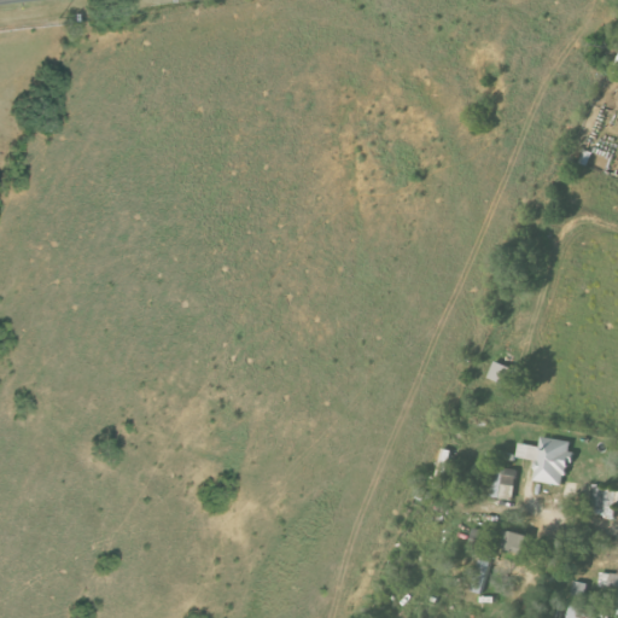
[(513,367),(496,361),(495,361),(484,357),(478,373),(507,384),(513,367)]
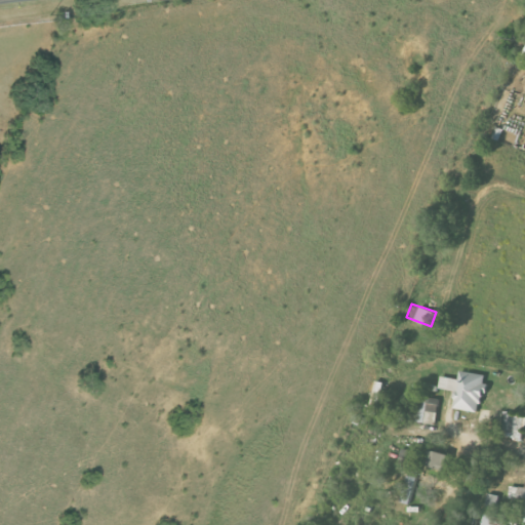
[(441,376),(439,389),(455,391),(453,409),(481,413),(486,374),(460,371),(458,378),(441,376)]
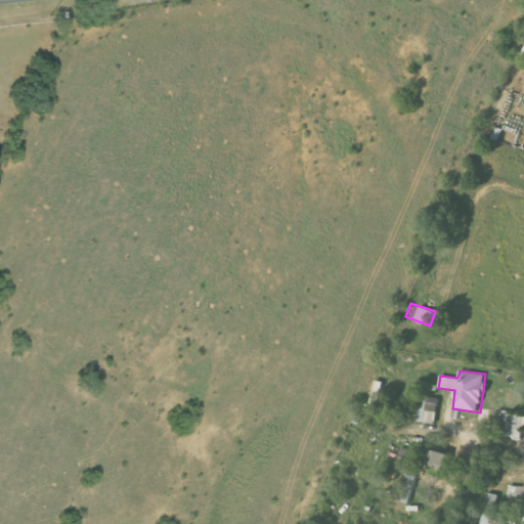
[(437,411),(438,398),(428,397),(429,393),(419,392),(416,422),(424,422),(425,409),(437,411)]
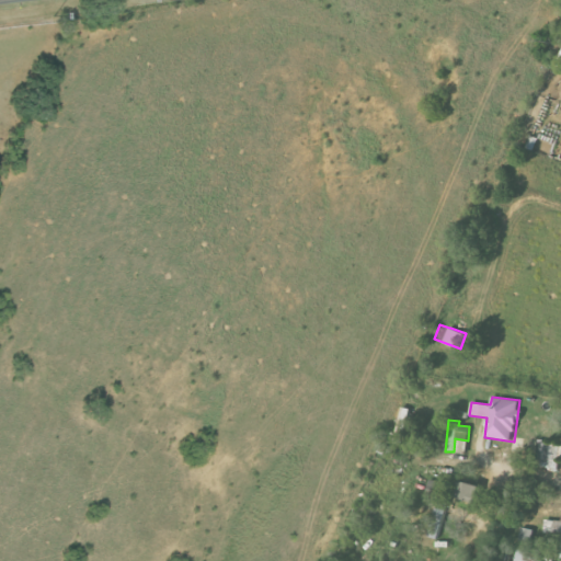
[(538,460),(557,459),(557,443),(538,443),(538,460)]
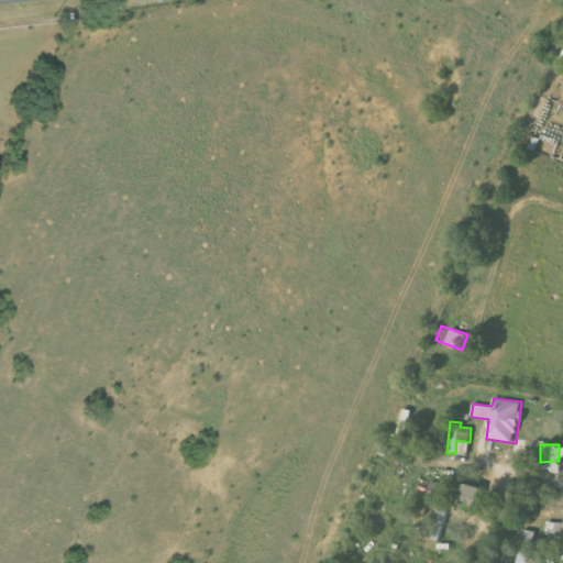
[(444,498),(444,483),(430,482),(429,498),(444,498)]
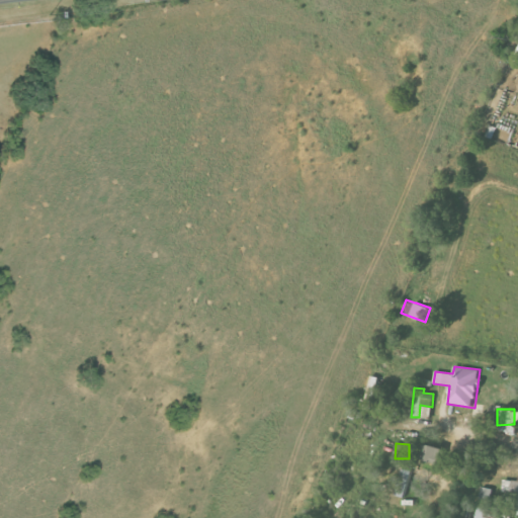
[(421,459),(439,464),(443,448),(425,443),(421,459)]
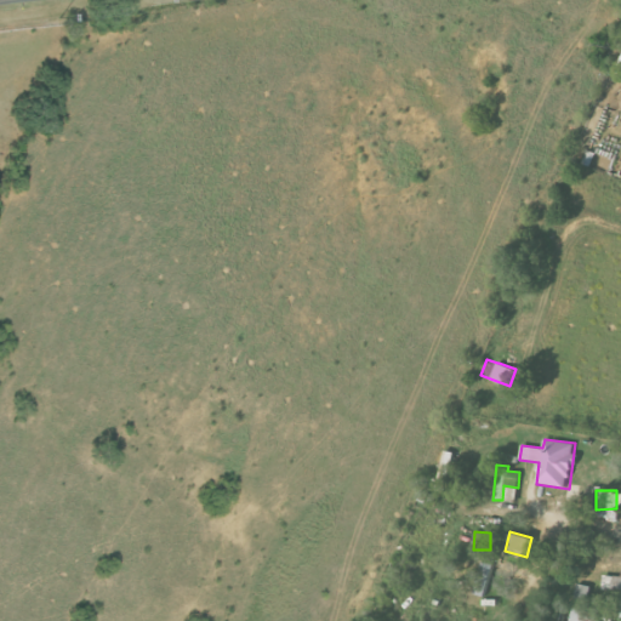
[(486,597),(495,553),(484,551),(476,594),(486,597)]
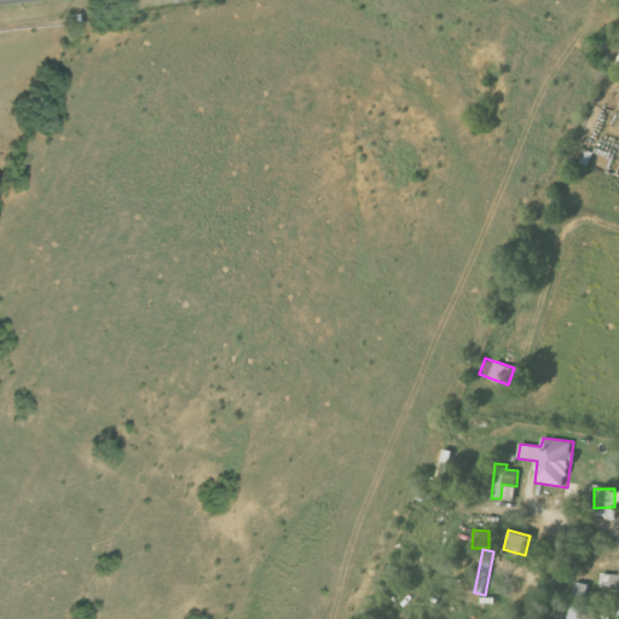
[(573,597),(586,600),(588,584),(576,583),(573,597)]
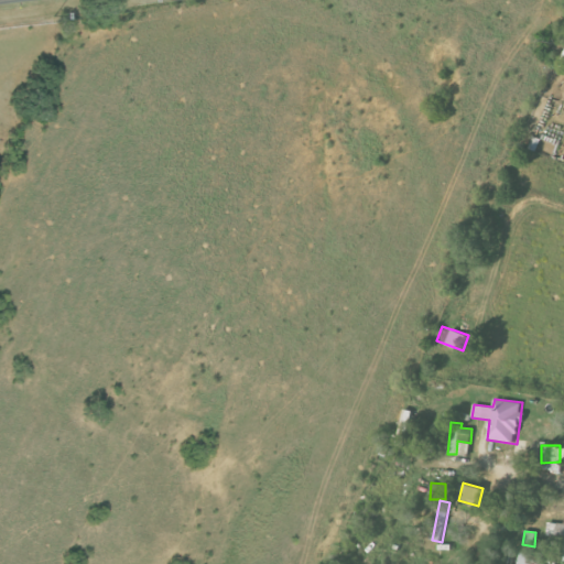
[(541,563),(543,556),(520,552),(518,563),(541,563)]
